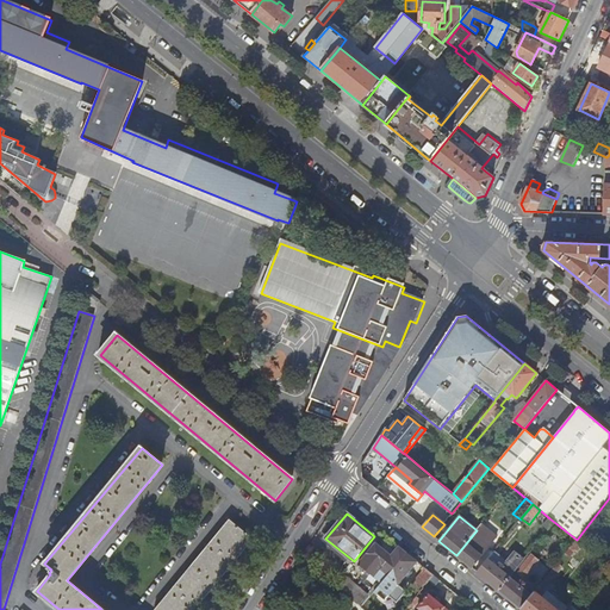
[(548,530),(554,522),(549,518),(542,527),(548,530)]
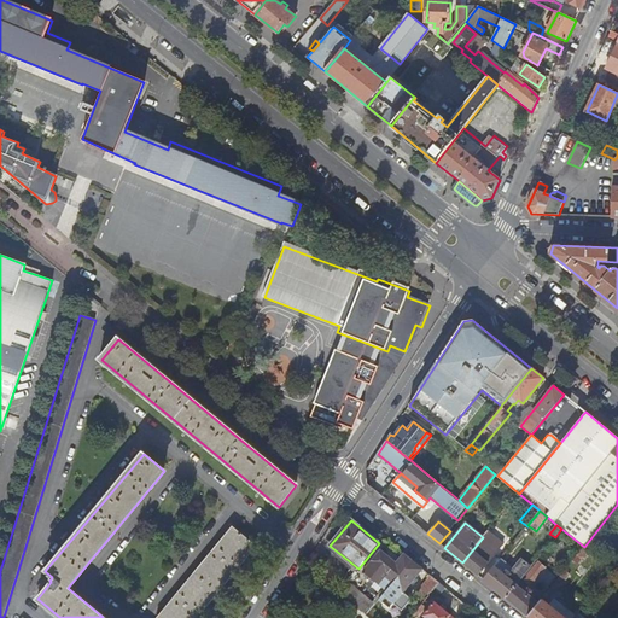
[(200,617),(257,548),(234,529),(159,617),(200,617)]
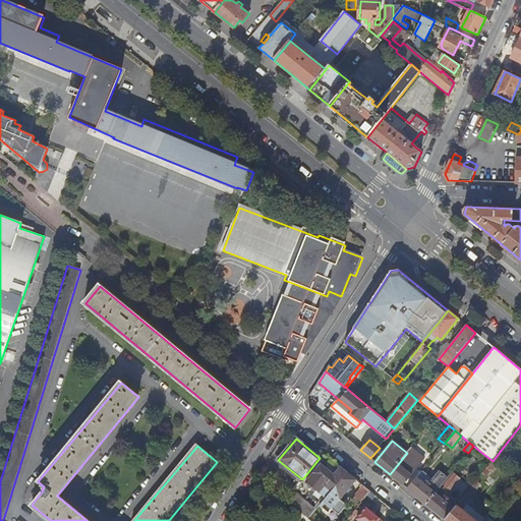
[(407,453),(390,474),(403,485),(424,459),(411,448),(407,453)]
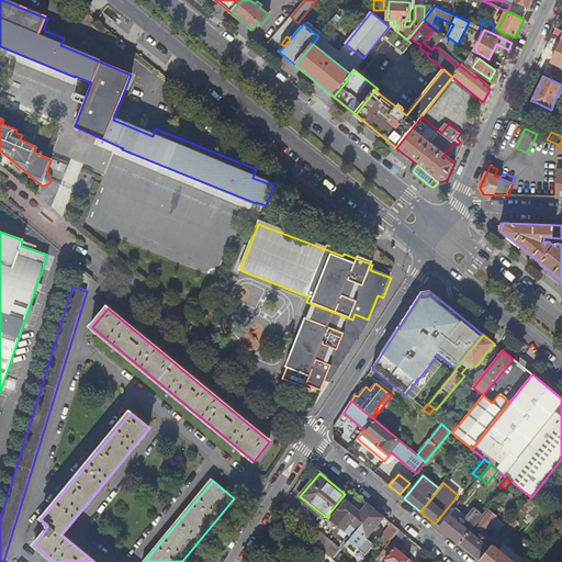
[(535,501),(531,497),(525,505),(529,508),(535,501)]
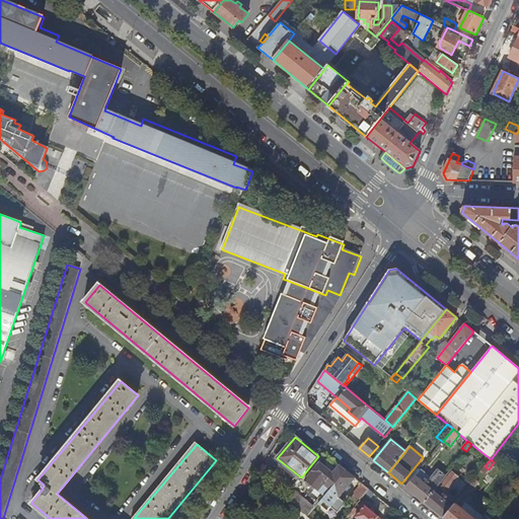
[(324,497),(346,470),(340,464),(332,472),(319,462),(305,480),(324,497)]
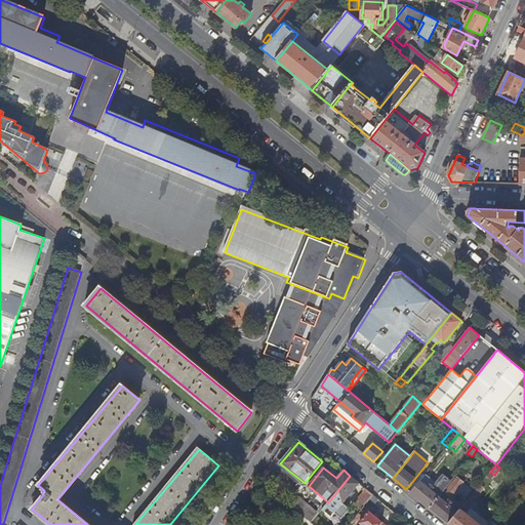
[(334,515),(359,483),(350,476),(328,502),(325,507),(334,515)]
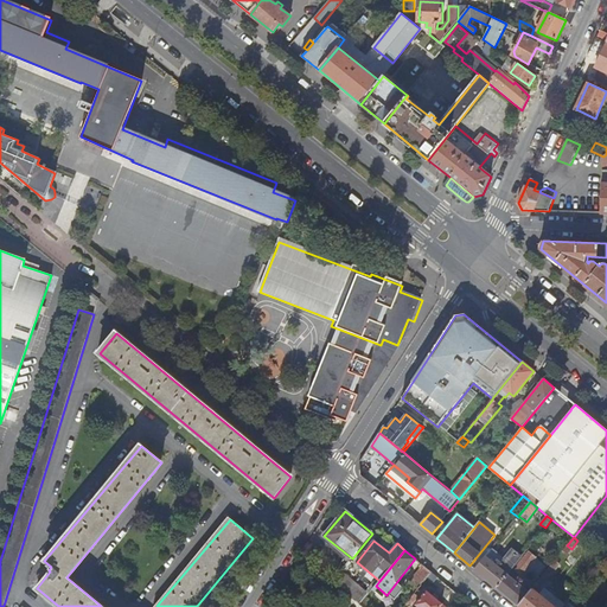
[(486,557),(475,570),(497,587),(508,575),(521,558),(512,550),(504,561),(506,563),(504,566),(498,561),(494,564),(486,557)]
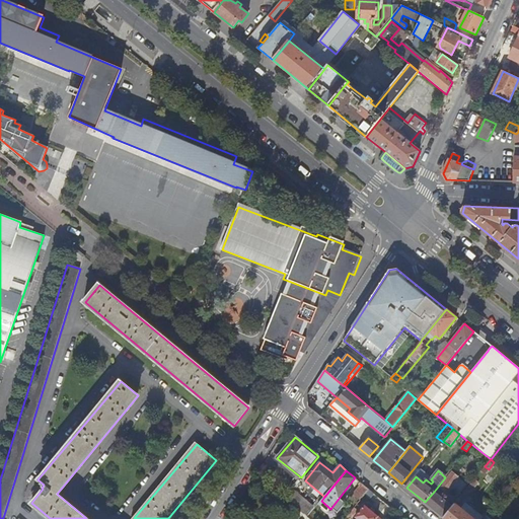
[(440,487),(446,492),(450,487),(458,477),(452,472),(440,487)]
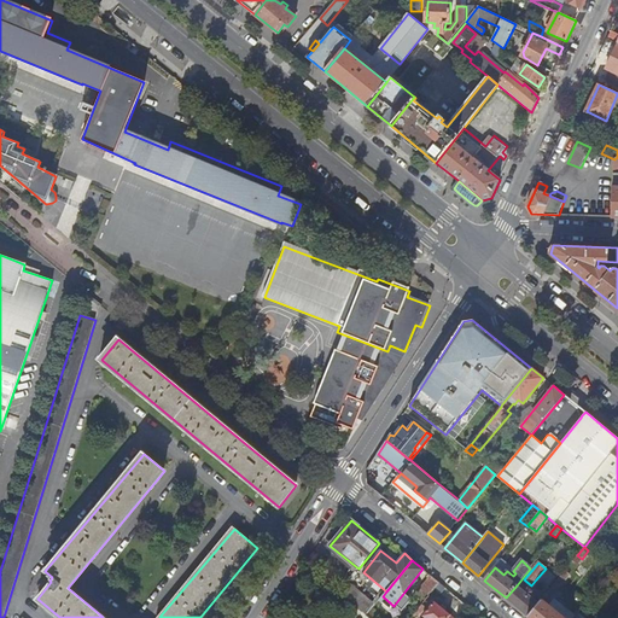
[(546,569),(536,579),(547,587),(555,576),(546,569)]
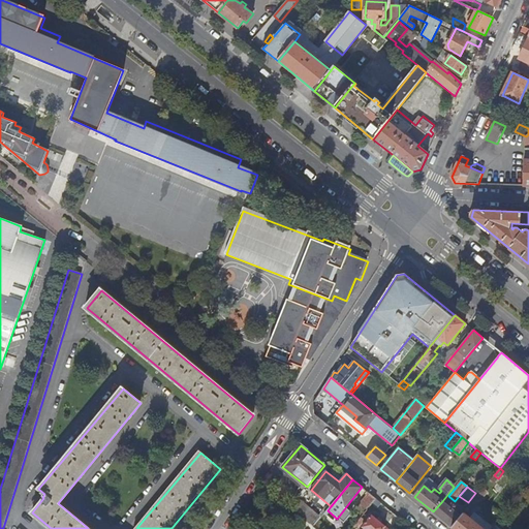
[(487,492),(483,489),(470,505),(474,508),(487,492)]
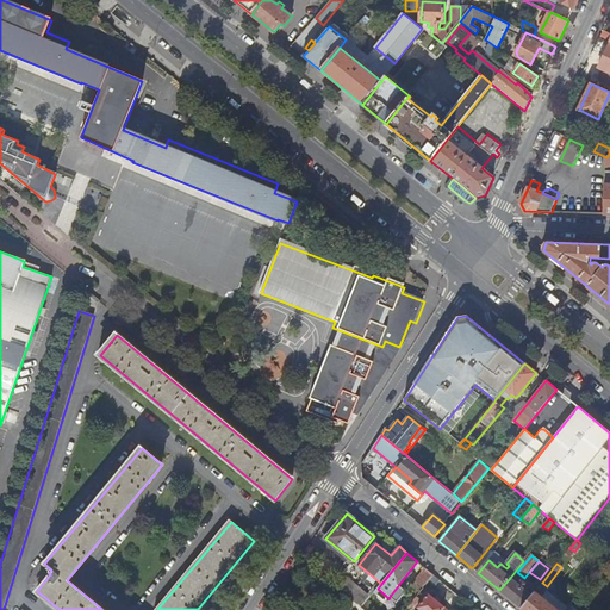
[(424,589),(435,576),(427,570),(416,583),(424,589)]
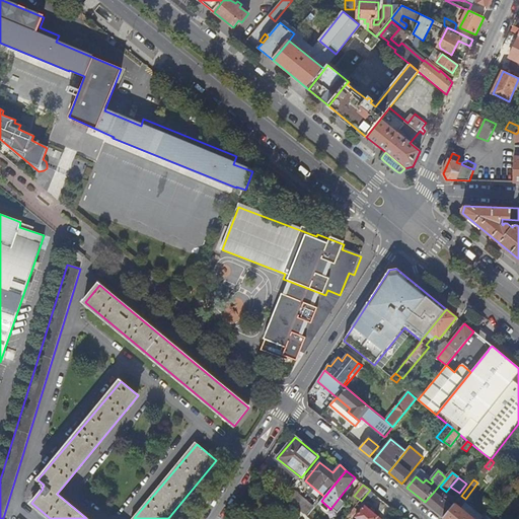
[(293,489),(285,499),(307,517),(315,508),(293,489)]
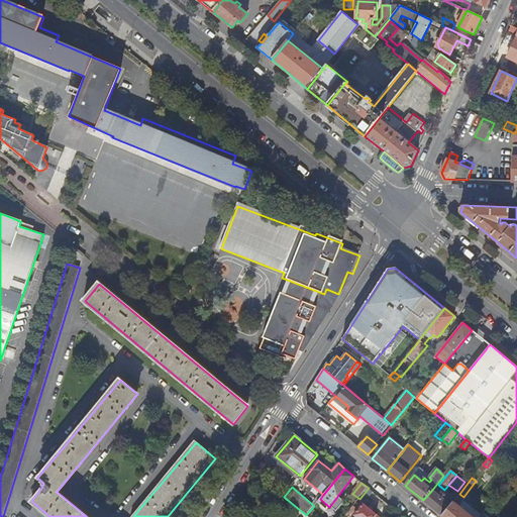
[(439,495),(432,490),(423,500),(441,516),(450,505),(443,499),(445,496),(441,493),(439,495)]
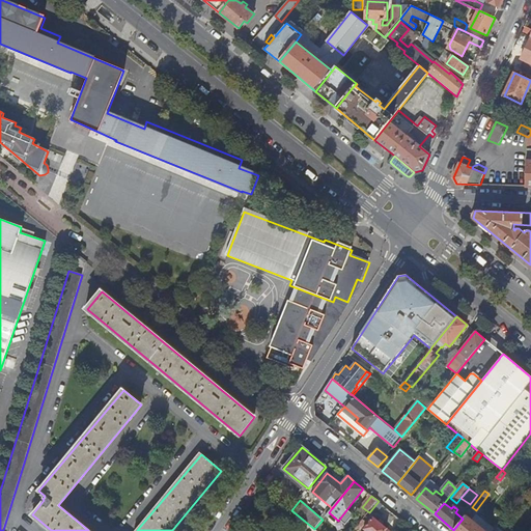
[(481,529),(465,515),(463,519),(453,530),(454,530),(487,530),(483,527),(481,529)]
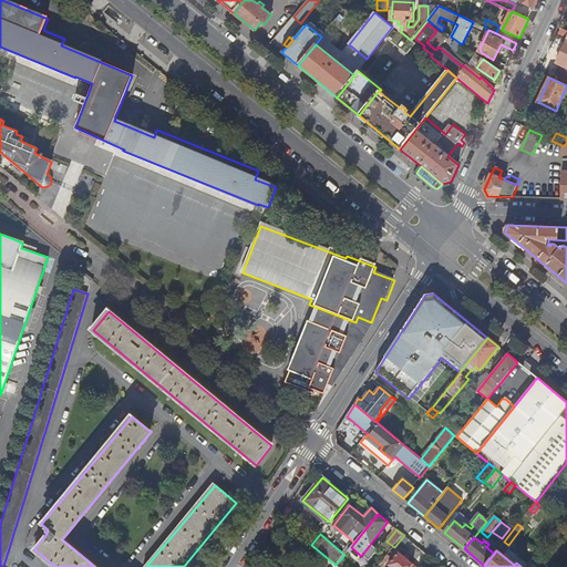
[(389,566),(391,566),(415,566),(399,553),(389,566)]
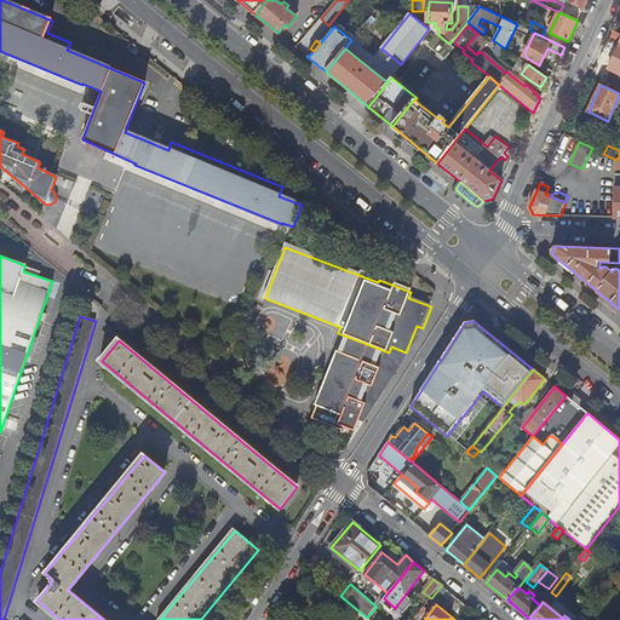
[(428,609),(424,607),(414,619),(415,619),(417,619),(422,615),(423,615),(428,609)]
